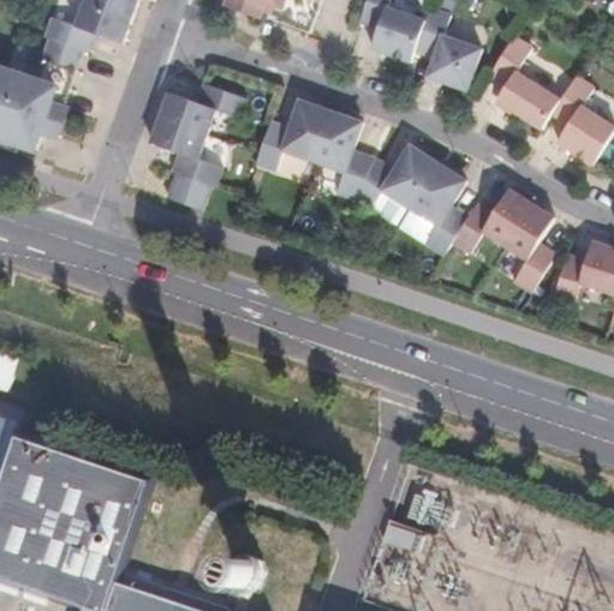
[(0,0),(0,107),(45,123),(51,105),(60,78),(72,83),(93,24),(97,25),(105,7),(132,16),(137,0),(0,0)]
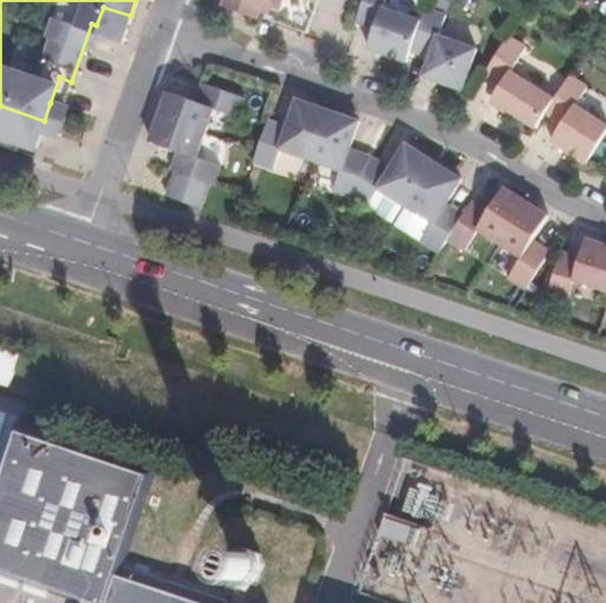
[(255,0),(254,2),(253,8),(273,15),(270,20),(303,31),(313,0),(255,0)]
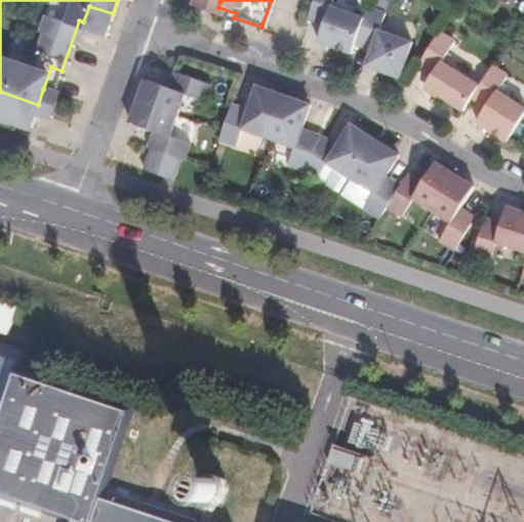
[(310,0),(305,17),(320,23),(314,40),(350,51),(353,42),(361,16),(328,5),(329,0),(310,0)]
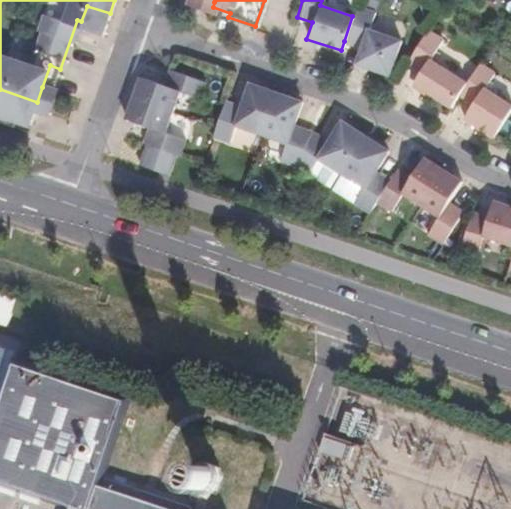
[(356,6),(352,16),(344,41),(360,47),(354,64),(387,75),(399,40),(366,29),(372,12),(356,6)]
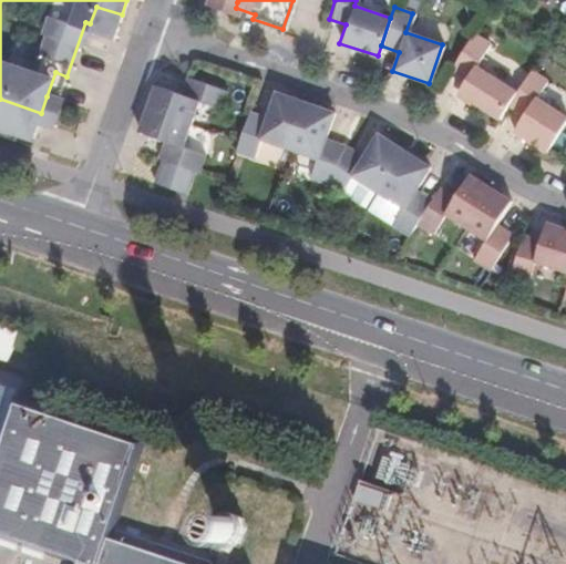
[(489,43),(472,32),(449,68),(465,79),(456,91),(498,118),(506,105),(515,92),(474,65),(489,43)]
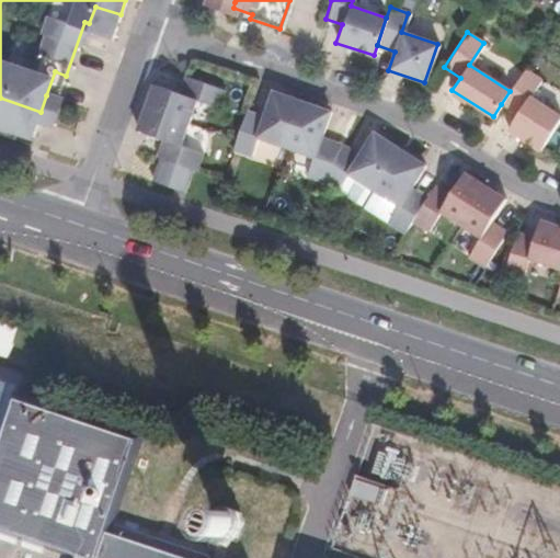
[(510,91),(501,104),(517,114),(507,131),(538,151),(559,120),(559,116),(530,98),(541,80),(524,69),(510,91)]
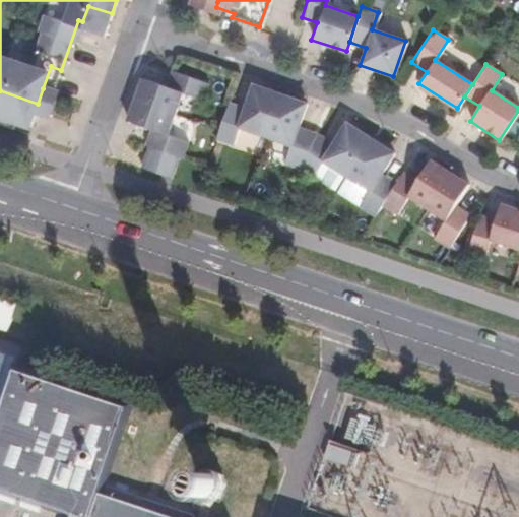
[(62,70),(61,70),(51,66),(43,88),(54,93),(62,70)]
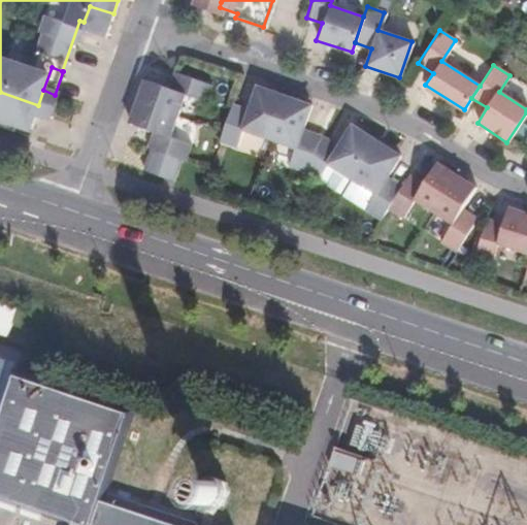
[(144,78),(137,99),(177,113),(185,92),(205,99),(211,83),(174,69),(168,87),(144,78)]
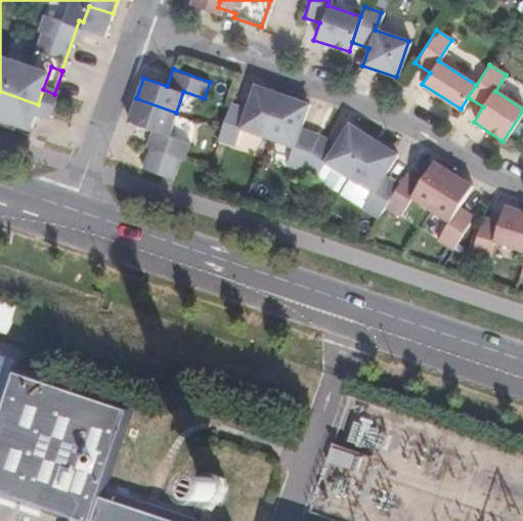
[(240,126),(265,135),(280,92),(256,83),(247,107),(230,101),(217,138),(232,143),(240,126)]
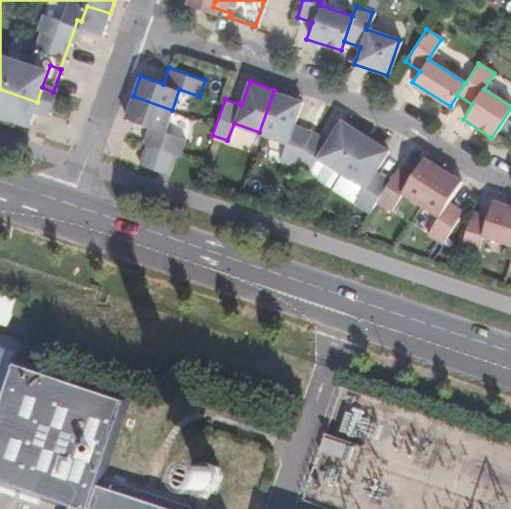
[(280,158),(294,163),(311,129),(293,122),(302,99),(274,90),(259,132),(285,141),(280,158)]
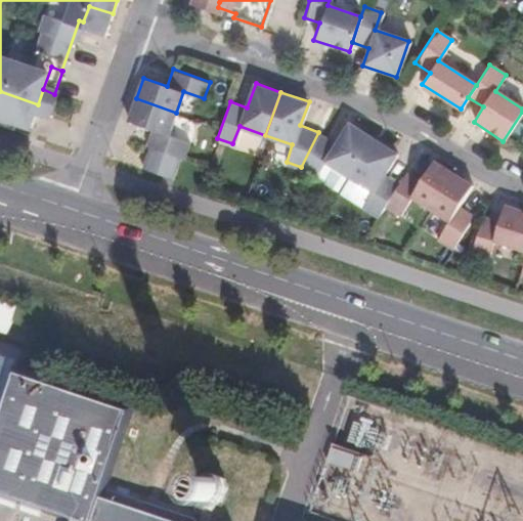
[(168,133),(176,113),(136,98),(128,120),(151,129),(146,145),(151,147),(143,168),(175,179),(188,140),(168,133)]
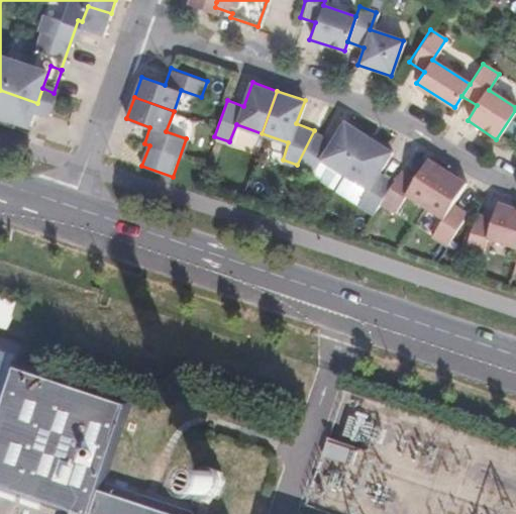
[(331,140),(314,130),(297,165),(311,173),(321,158),(344,172),(368,134),(344,119),(331,140)]
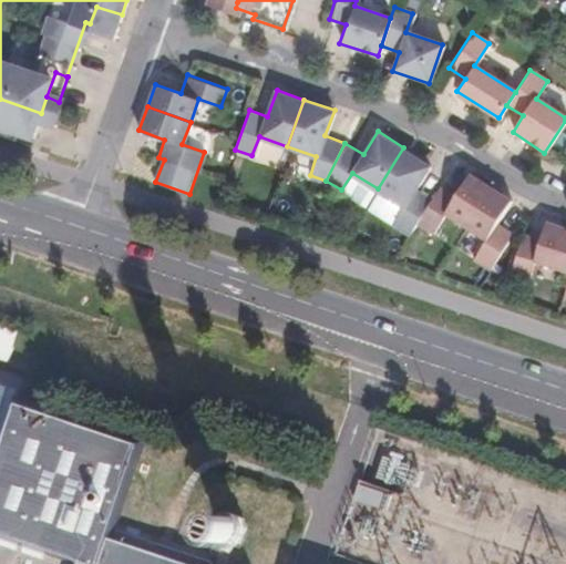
[(417,221),(431,197),(415,187),(430,164),(403,147),(378,188),(403,205),(392,223),(409,233),(417,221)]
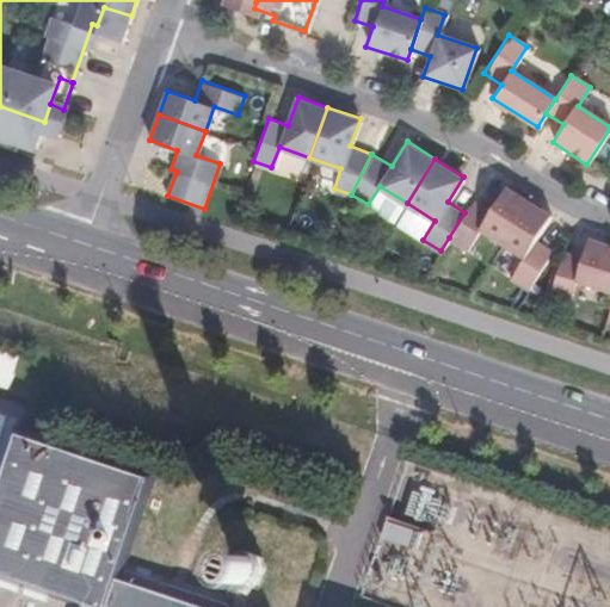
[(491,210),(473,199),(464,212),(449,237),(467,248),(480,227),(501,241),(529,199),(506,185),(491,210)]
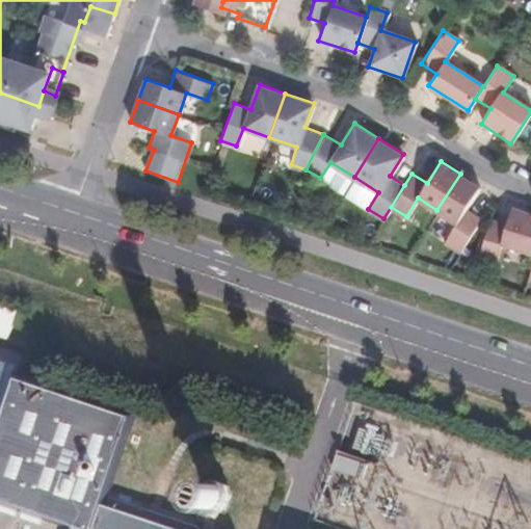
[(460,174),(436,210),(456,222),(445,240),(459,249),(481,216),(467,207),(480,186),(460,174)]
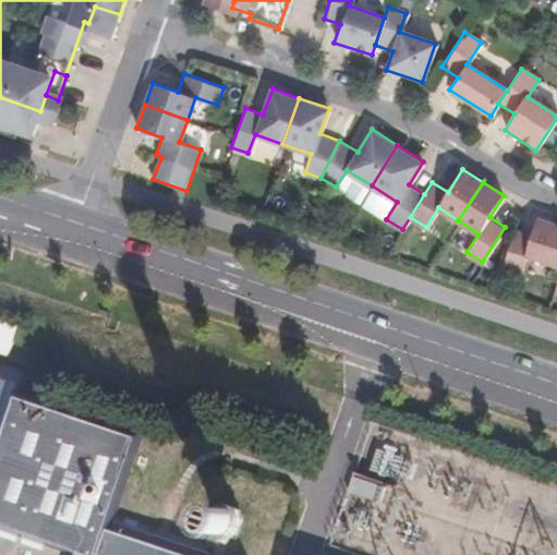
[(556,222),(537,217),(532,236),(515,230),(503,268),(521,275),(527,255),(556,265),(556,222)]
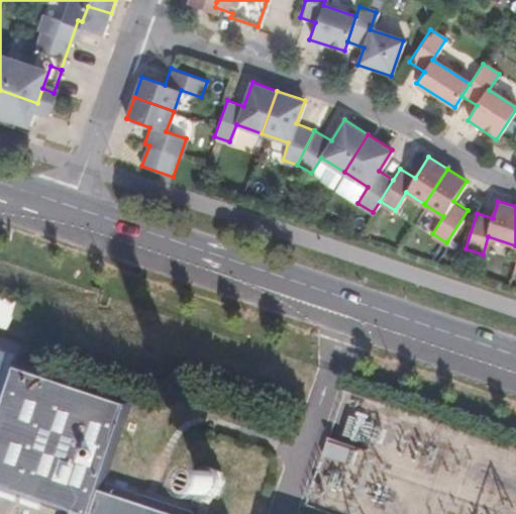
[(21,297),(0,290),(0,321),(11,325),(21,297)]
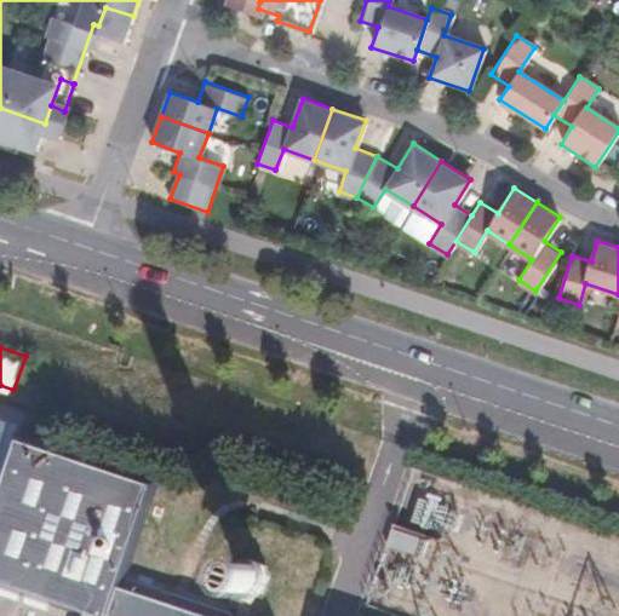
[(223,615),(130,585),(162,489),(18,441),(0,495),(0,615),(223,615)]
